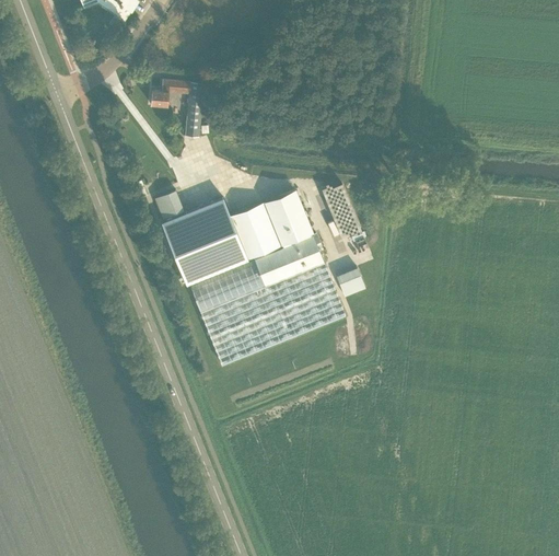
[(97,7),(125,24),(140,0),(81,0),(79,1),(83,12),(97,7)]
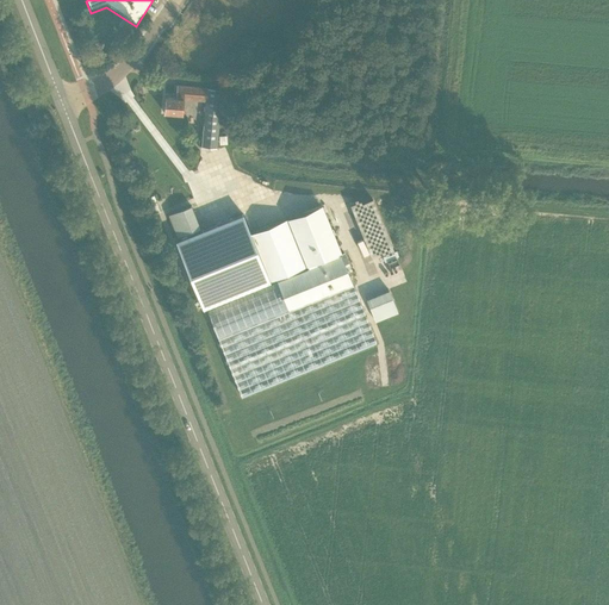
[(222,0),(216,11),(225,18),(237,0),(222,0)]
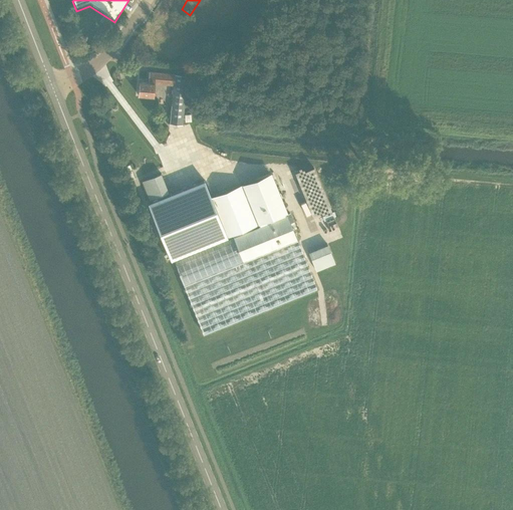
[(203,0),(200,0),(190,15),(199,21),(204,13),(211,3),(210,3),(209,4),(203,0)]
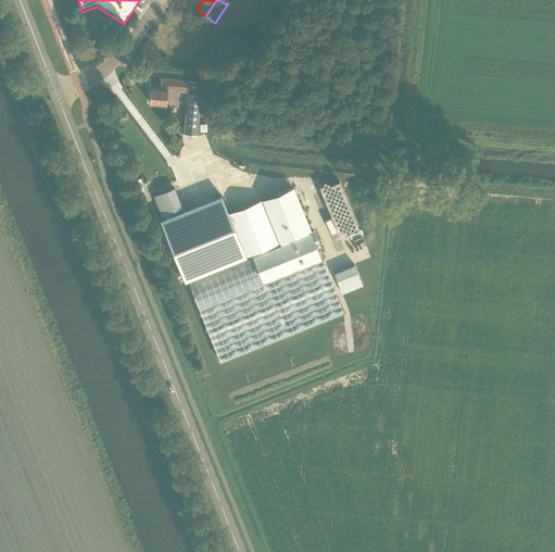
[(274,0),(266,0),(265,11),(287,13),(288,1),(274,0)]
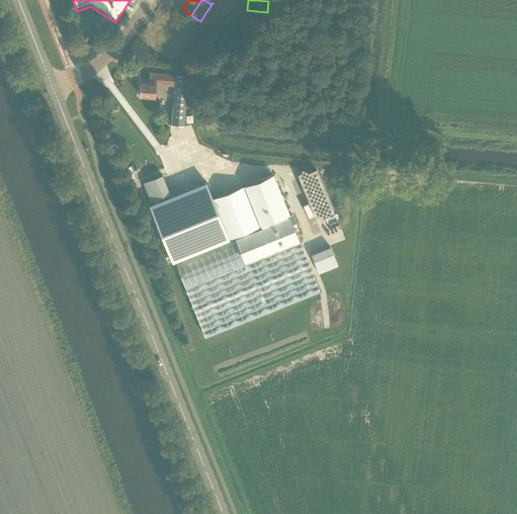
[(297,0),(298,1),(312,2),(312,9),(325,10),(325,3),(321,3),(321,2),(320,0),(297,0)]
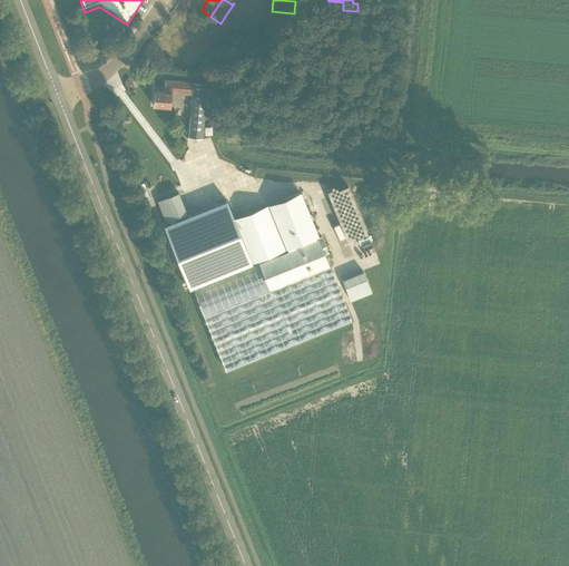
[(271,22),(271,23),(293,26),(293,25),(294,13),(272,11),(271,22)]
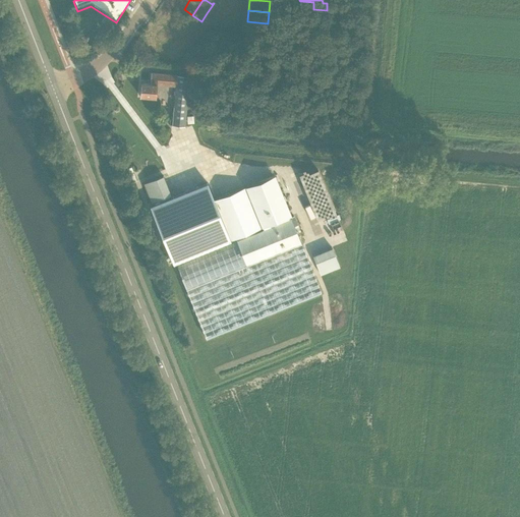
[(79,50),(74,53),(78,59),(83,56),(79,50)]
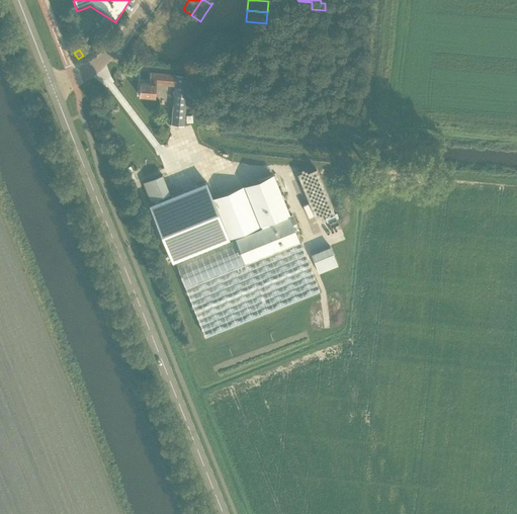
[(140,86),(139,99),(154,100),(155,88),(174,90),(171,129),(184,130),(185,112),(188,87),(188,79),(176,78),(175,79),(150,77),(149,87),(140,86)]
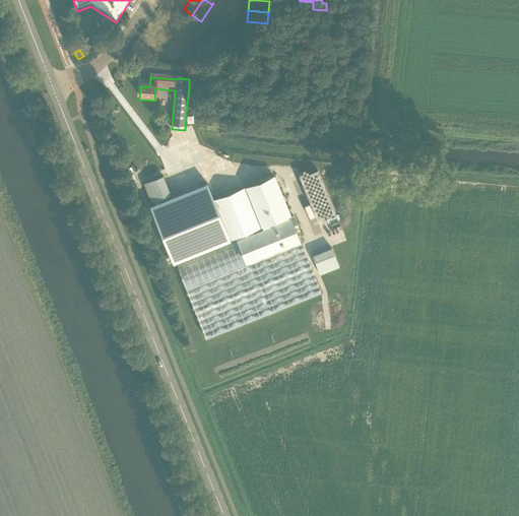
[(125,169),(120,171),(125,186),(130,184),(125,169)]
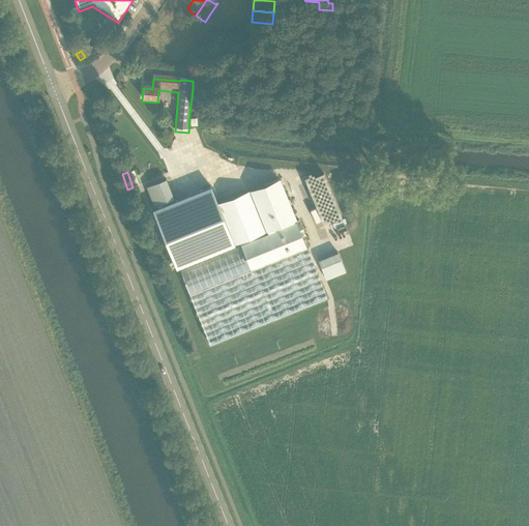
[(303,177),(295,178),(296,187),(304,186),(303,177)]
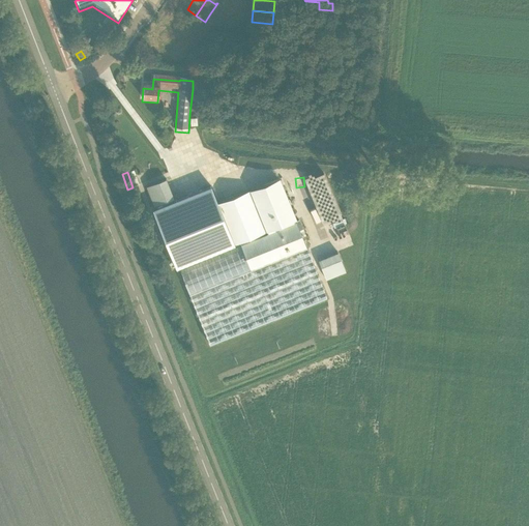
[(326,300),(278,182),(216,207),(233,249),(178,270),(208,347),(326,300)]
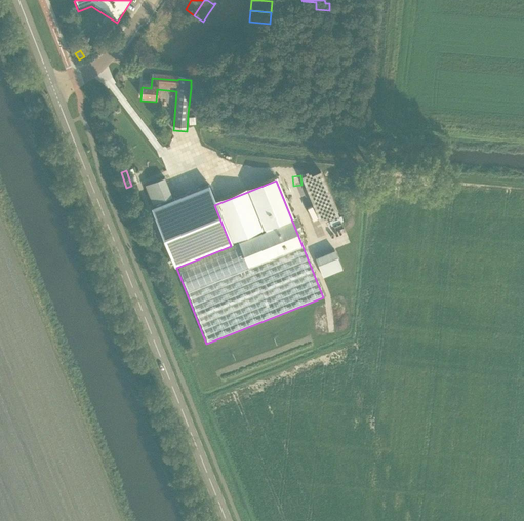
[(207,188),(151,210),(174,269),(176,268),(231,246),(214,205),(207,188)]
